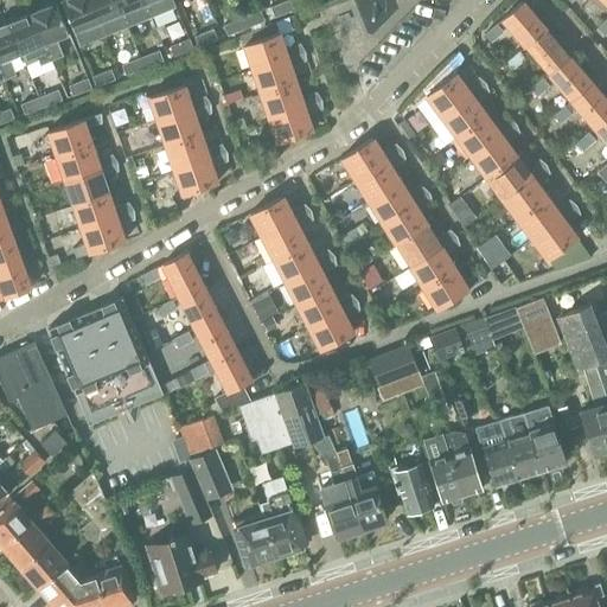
[(62,0),(81,45),(104,36),(91,0),(62,0)]
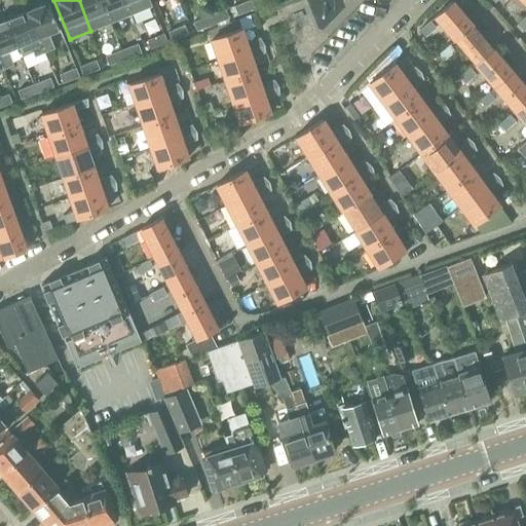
[(79,0),(90,31),(111,23),(102,0),(79,0)]
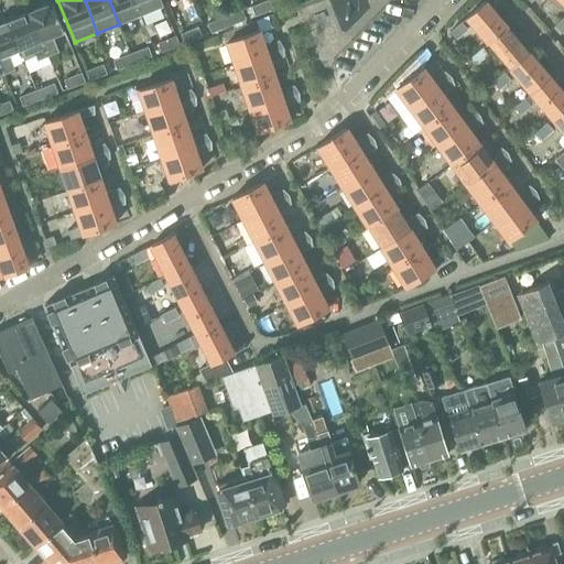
[(109,0),(119,24),(141,15),(134,0),(109,0)]
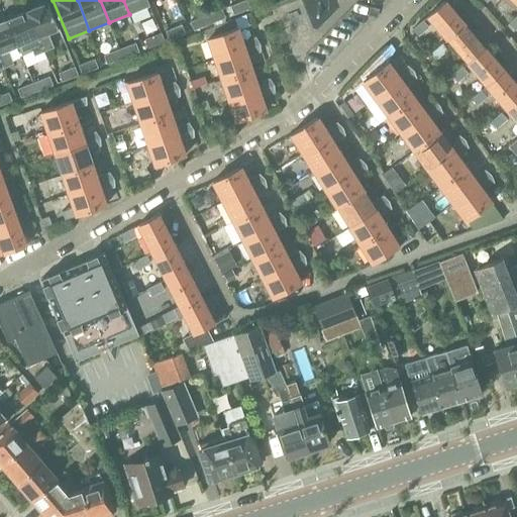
[(123,0),(129,14),(149,6),(146,0),(123,0)]
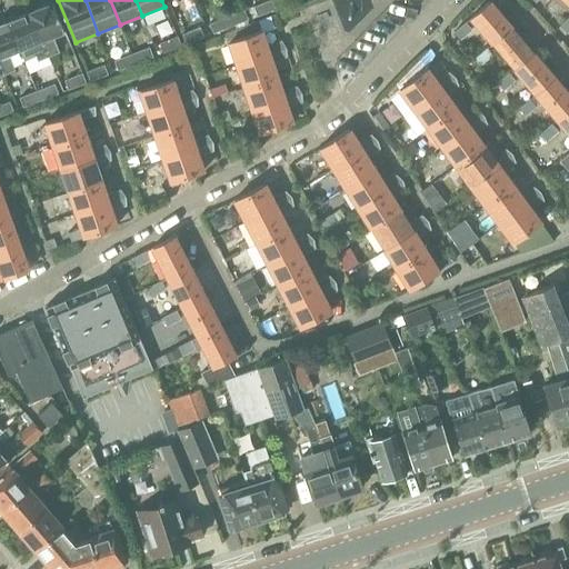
[(276,9),(271,0),(270,0),(255,7),(258,16),(276,9)]
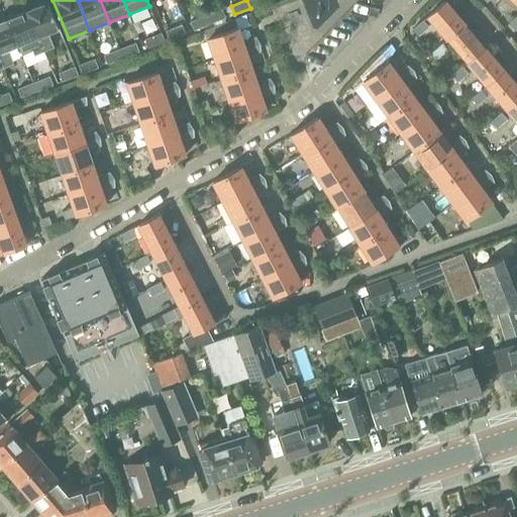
[(516,0),(484,0),(487,3),(489,0),(502,0),(511,8),(516,2),(516,0)]
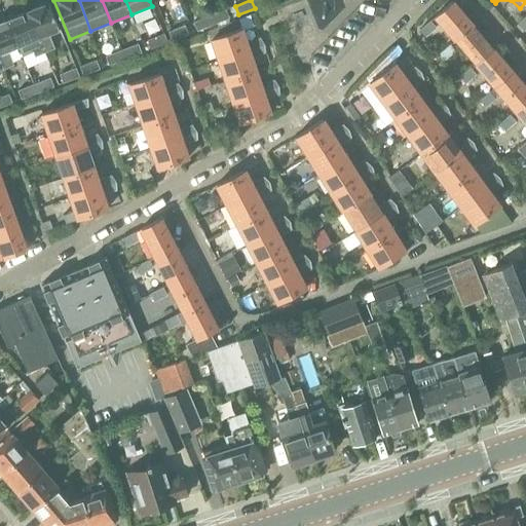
[(453,1),(437,14),(456,38),(457,40),(474,26),(453,1)]
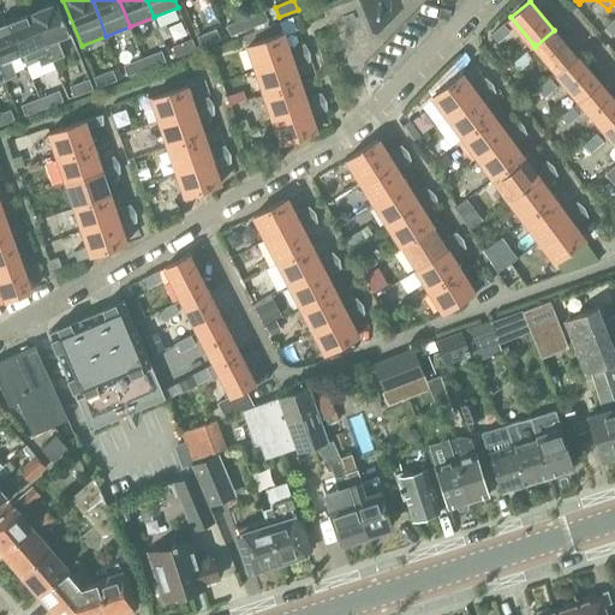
[(35,11),(54,60),(65,57),(58,39),(70,34),(58,3),(35,11)]
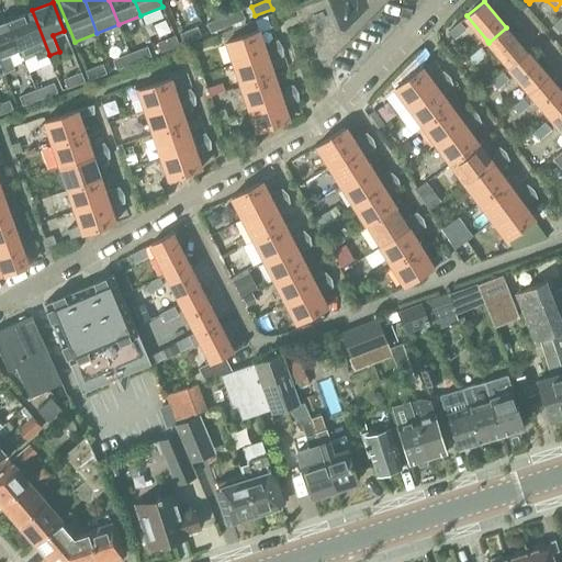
[(251,7),(246,9),(249,18),(255,15),(251,7)]
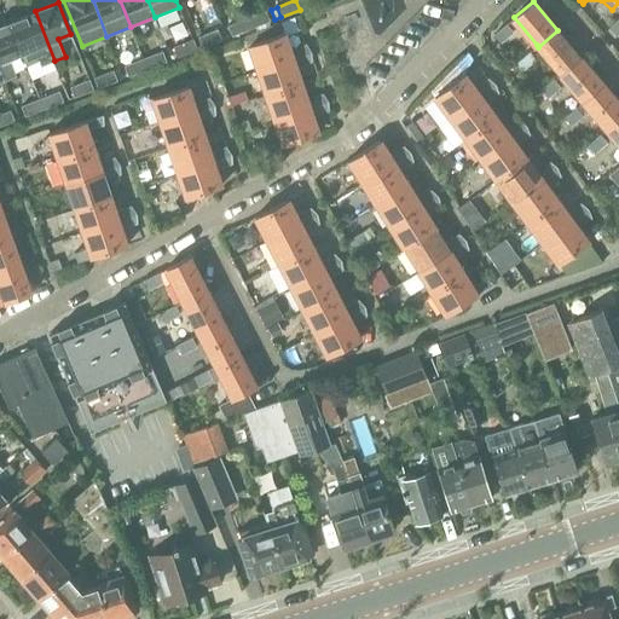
[(11,21),(24,53),(35,50),(41,67),(55,61),(35,11),(11,21)]
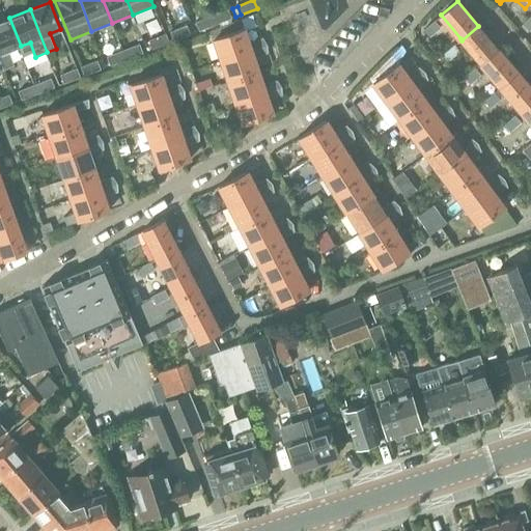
[(228,9),(213,16),(216,25),(231,19),(228,9)]
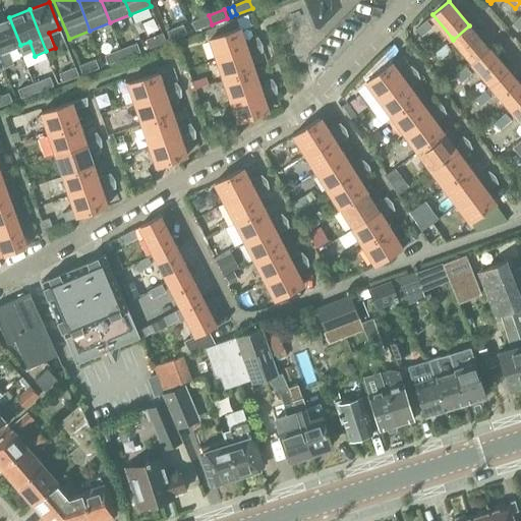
[(212,24),(209,15),(192,21),(195,31),(212,24)]
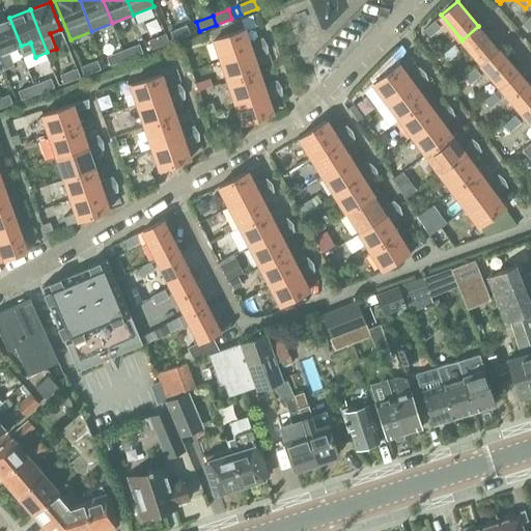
[(0,21),(0,54),(5,68),(15,65),(8,50),(21,46),(9,18),(0,21)]
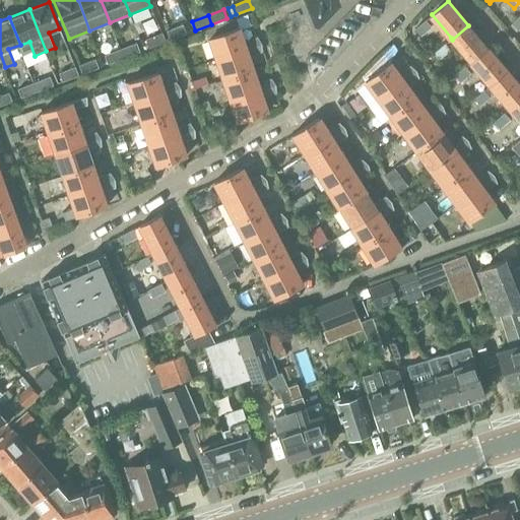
[(423,38),(432,29),(426,23),(416,31),(423,38)]
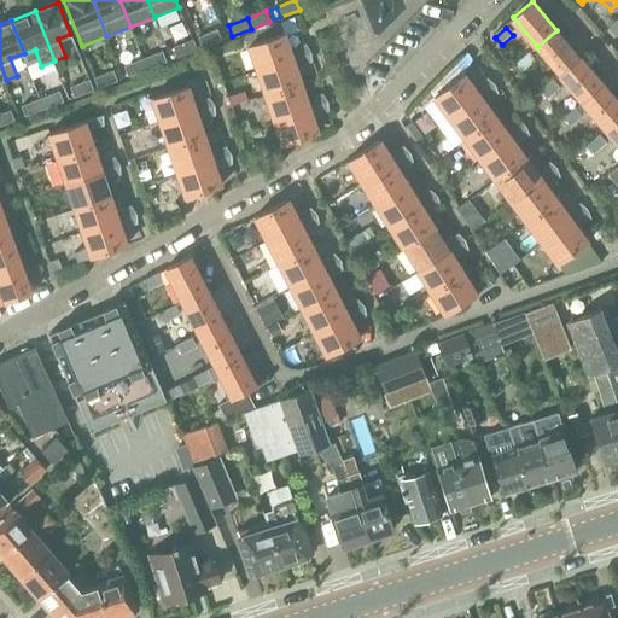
[(217,29),(198,38),(202,48),(221,40),(217,29)]
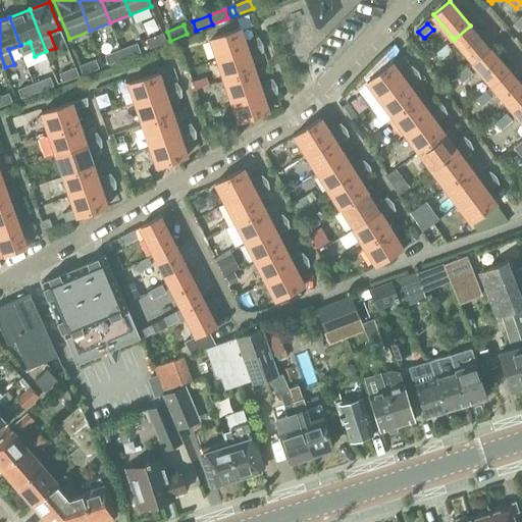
[(470,25),(454,40),(462,50),(474,63),(490,49),(470,25)]
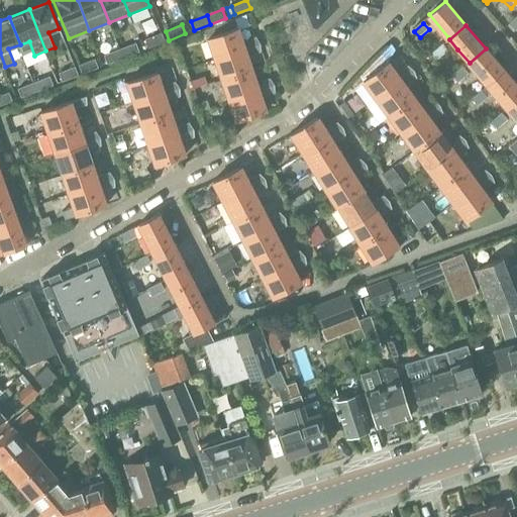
[(208,38),(215,61),(261,44),(260,43),(256,37),(243,42),(238,28),(208,38)]
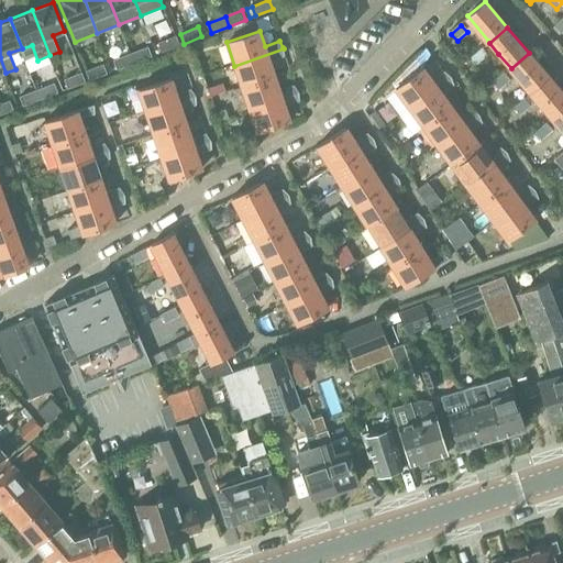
[(176,36),(153,45),(157,55),(179,45),(176,36)]
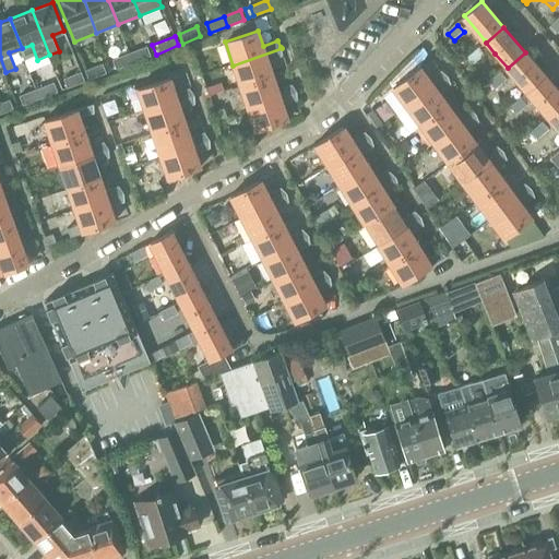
[(146,46),(130,52),(133,62),(150,56),(146,46)]
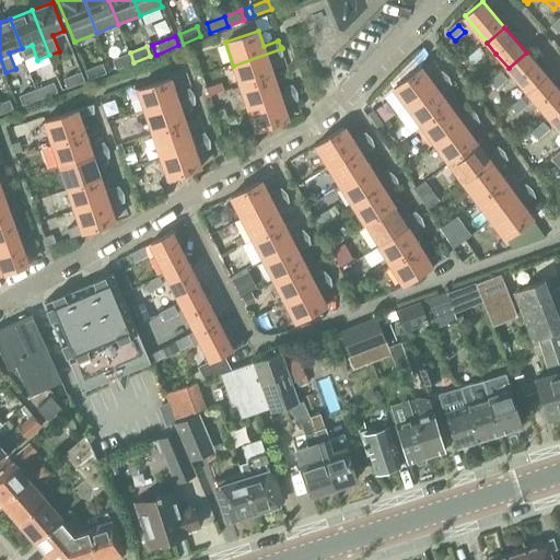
[(479,47),(468,56),(468,57),(475,63),(486,54),(479,47)]
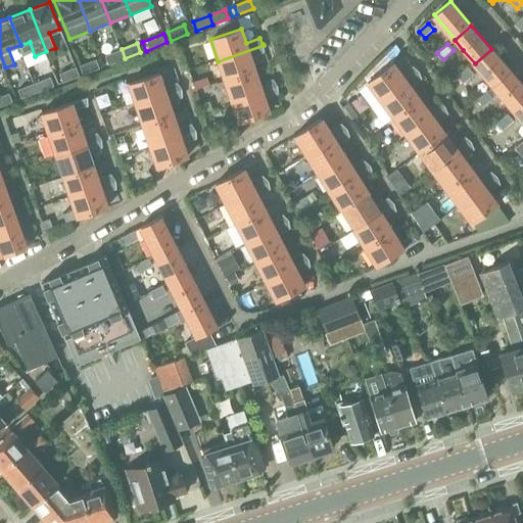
[(218,61),(225,82),(255,70),(251,56),(265,52),(264,45),(218,61)]
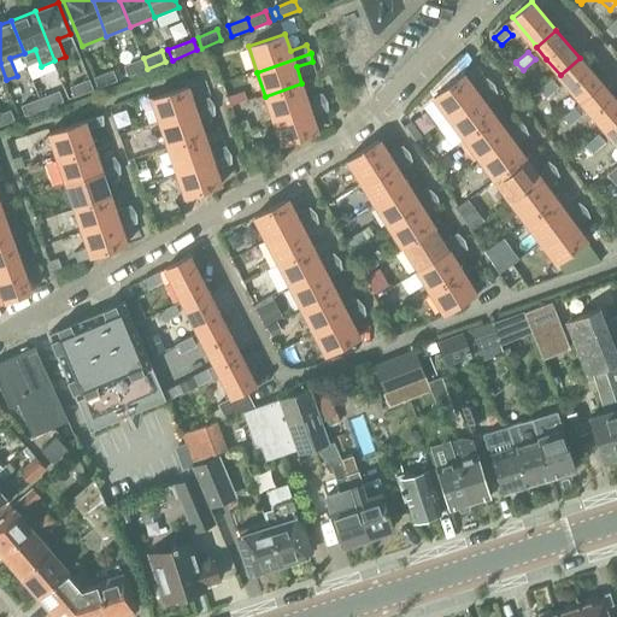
[(466,53),(429,92),(433,97),(434,95),(444,88),(462,75),(463,75),(472,59),(466,53)]
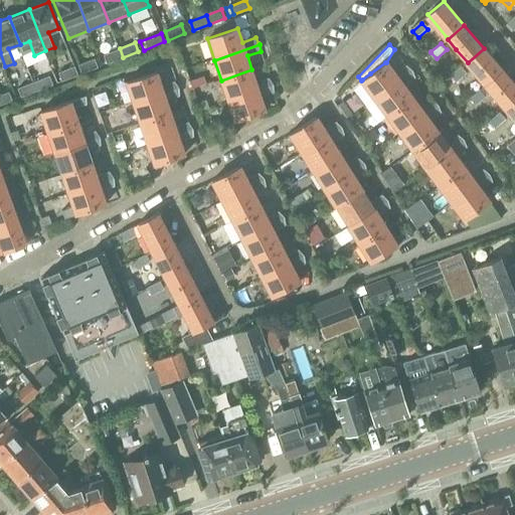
[(107,63),(123,57),(120,48),(104,54),(107,63)]
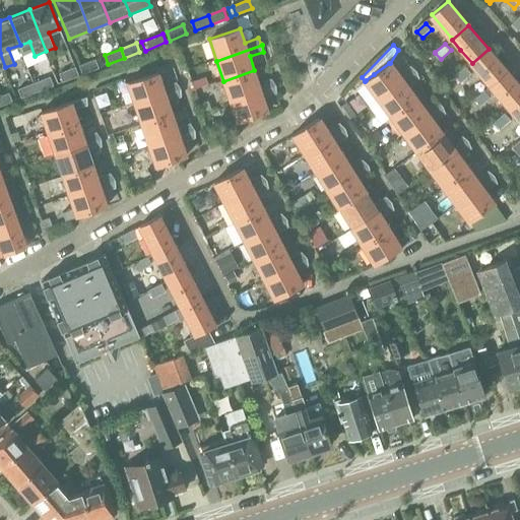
[(489,49),(472,63),(491,85),(491,86),(507,72),(489,49)]
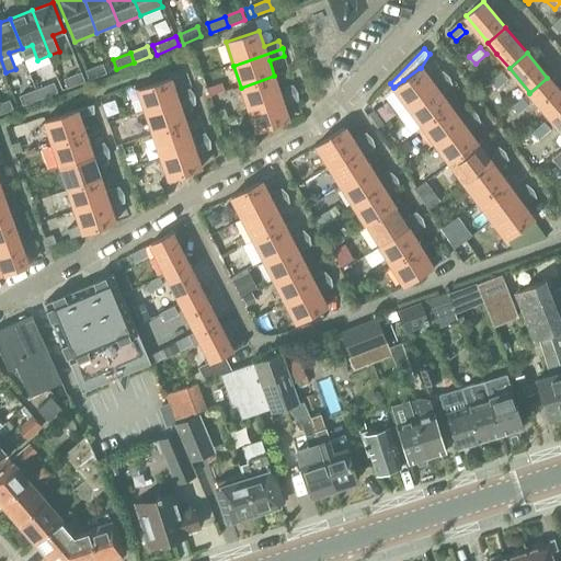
[(103,64),(86,70),(89,80),(106,73),(103,64)]
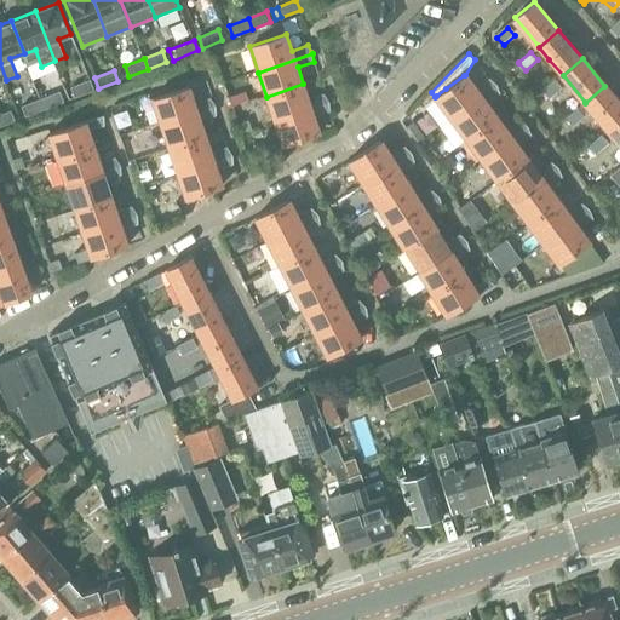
[(436,96),(452,118),(497,85),(488,79),(475,89),(465,75),(464,75),(446,89),(436,96)]
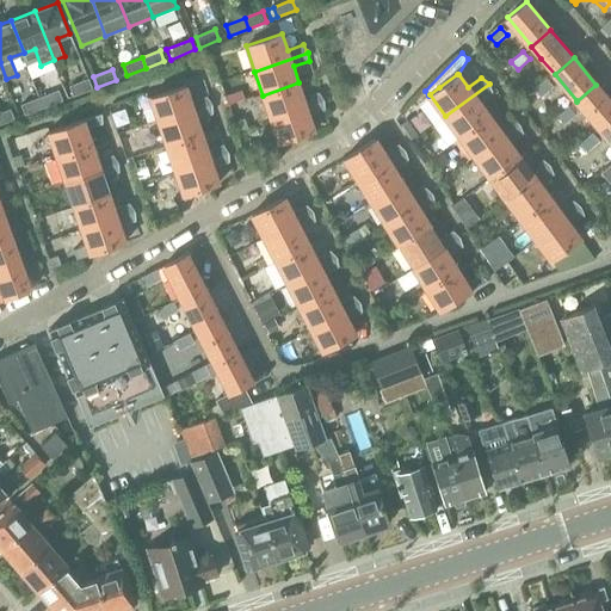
[(534,88),(542,98),(554,87),(547,78),(534,88)]
